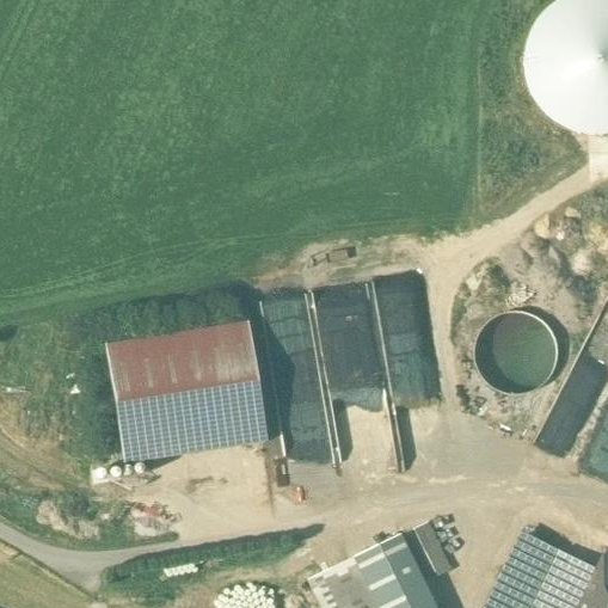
[(567,0),(519,57),(607,136),(607,0),(567,0)]
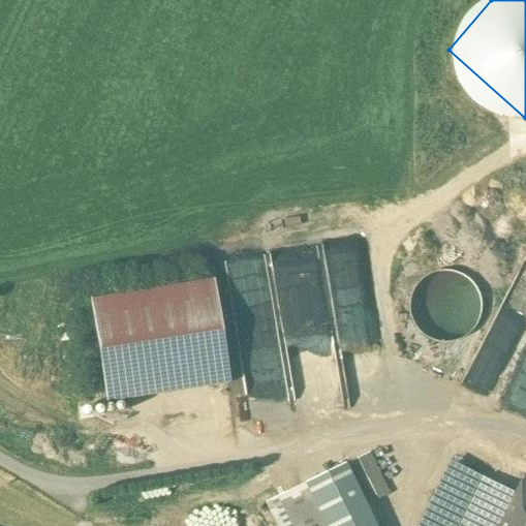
[(482,318),(484,304),(482,290),(473,278),(461,271),(447,268),(433,271),(422,279),(413,290),(411,305),(414,318),(422,331),(434,338),(449,341),(462,338),(473,330),(482,318)]
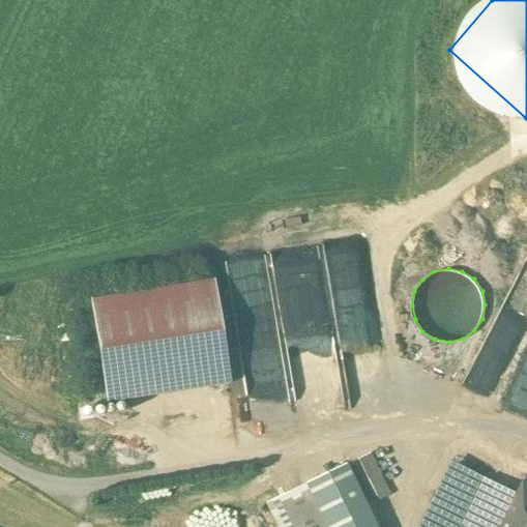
[(217,279),(93,298),(110,401),(233,381),(217,279)]
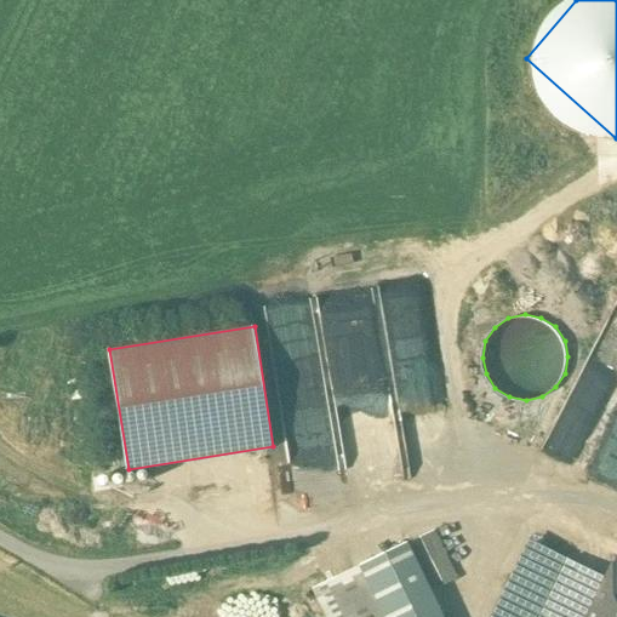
[(366,388),(365,375),(332,378),(333,392),(366,388)]
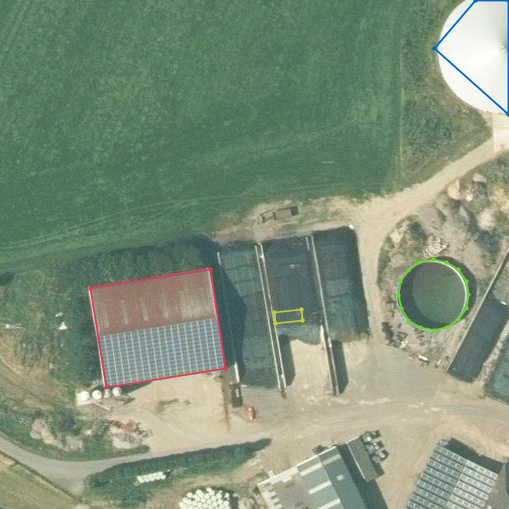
[(369,484),(348,444),(337,450),(356,487),(357,490),(369,484)]
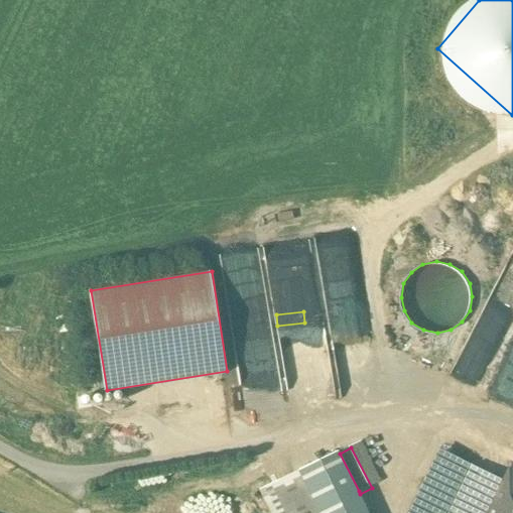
[(338,450),(301,468),(302,470),(323,509),(359,491),(340,454),(338,450)]
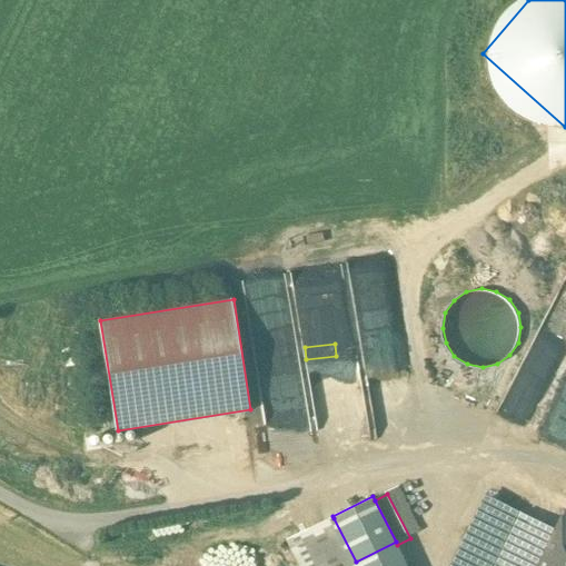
[(493,496),(457,565),(499,565),(525,516),(527,516),(528,515),(493,496)]
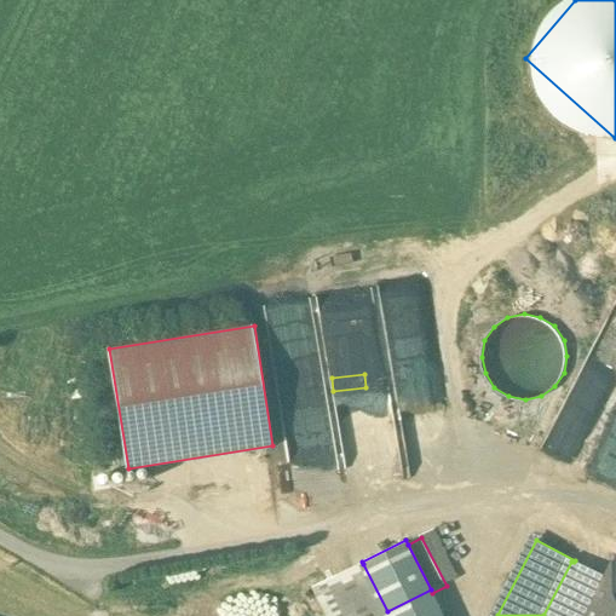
[(615,558),(606,576),(586,615),(615,615),(615,558)]
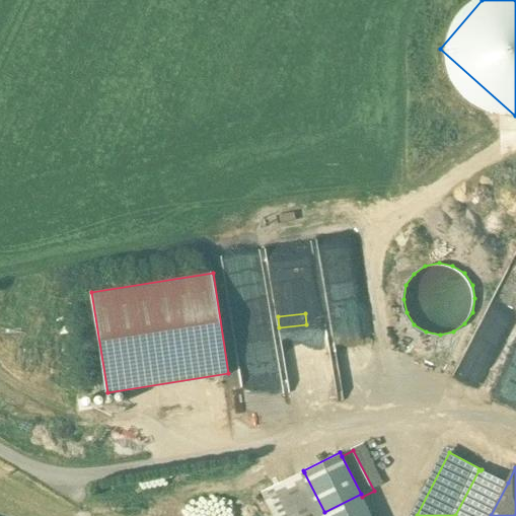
[(478,470),(455,515),(491,515),(508,483),(482,469),(481,470),(478,470)]
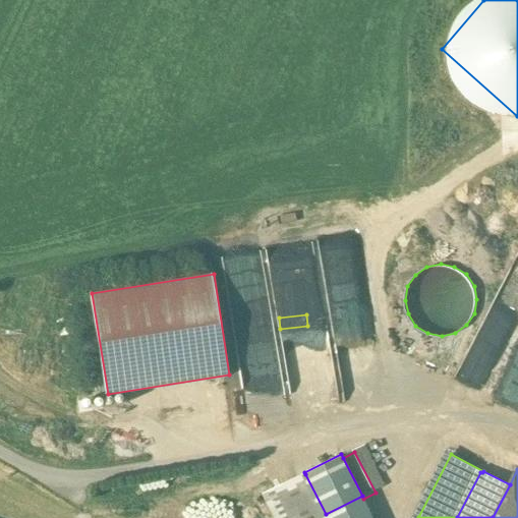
[(305,474),(264,495),(275,517),(327,517),(326,514),(305,474)]
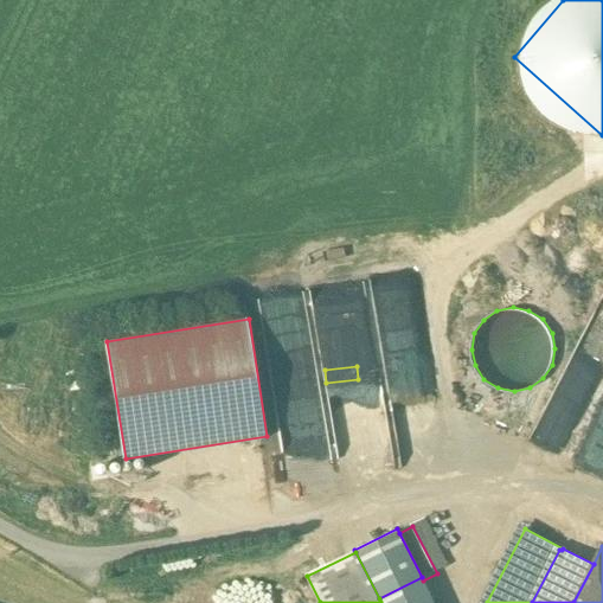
[(422,577),(379,598),(380,602),(435,602),(423,581),(422,577)]
